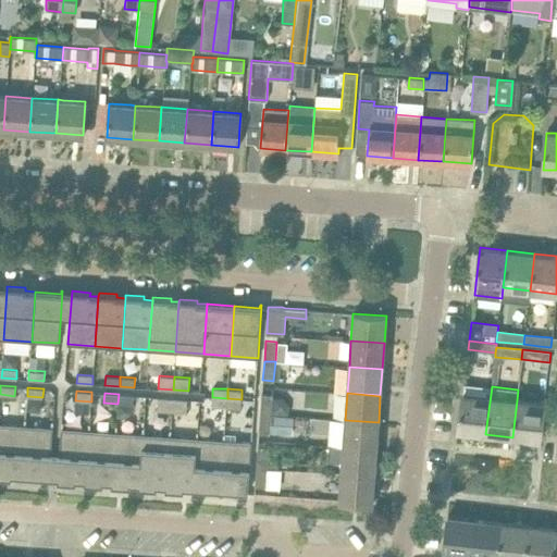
[(134,395),(119,394),(118,404),(133,404),(134,395)]
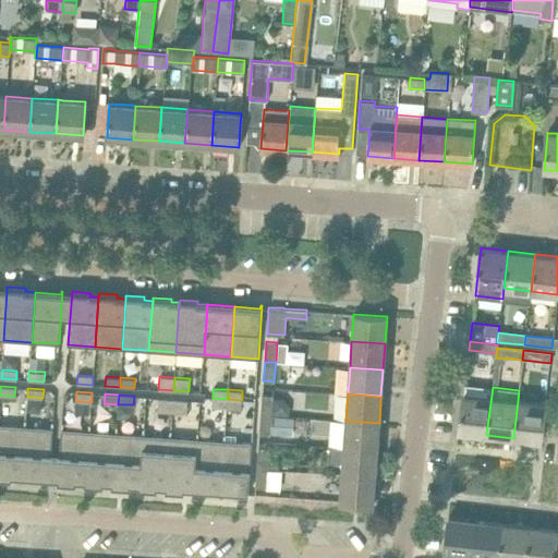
[(262,395),(261,415),(271,415),(273,396),(262,395)]
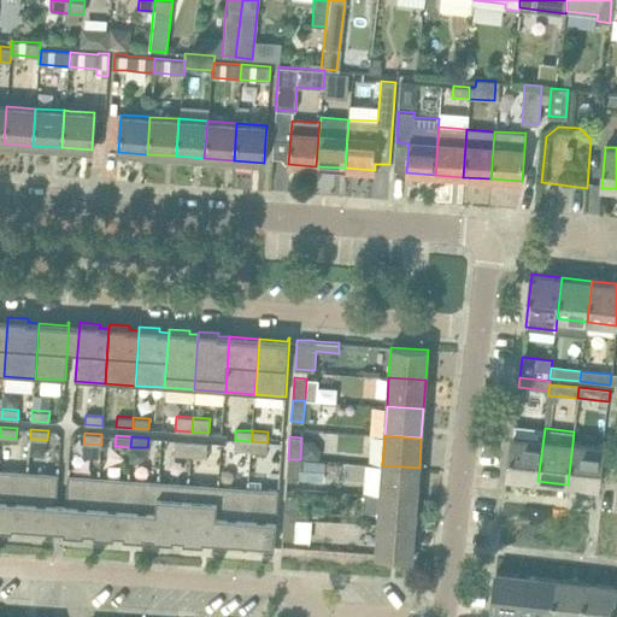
[(512,436),(507,477),(538,481),(542,440),(512,436)]
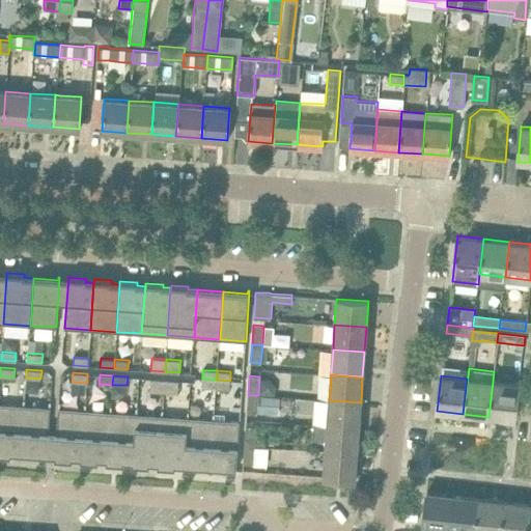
[(149,391),(164,392),(165,380),(150,379),(149,391)]
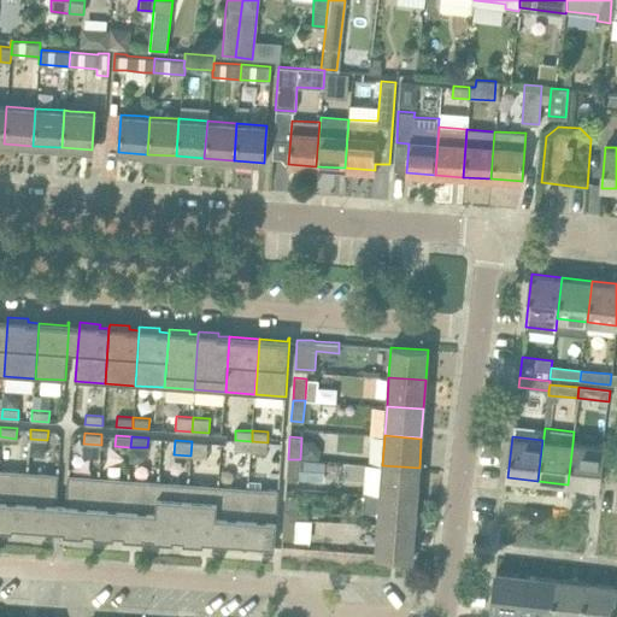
[(252,441),(235,440),(234,450),(251,451),(252,441)]
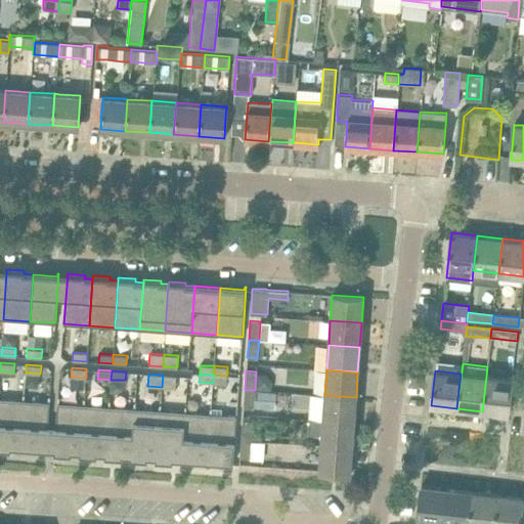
[(176,376),(163,375),(162,387),(175,388),(176,376)]
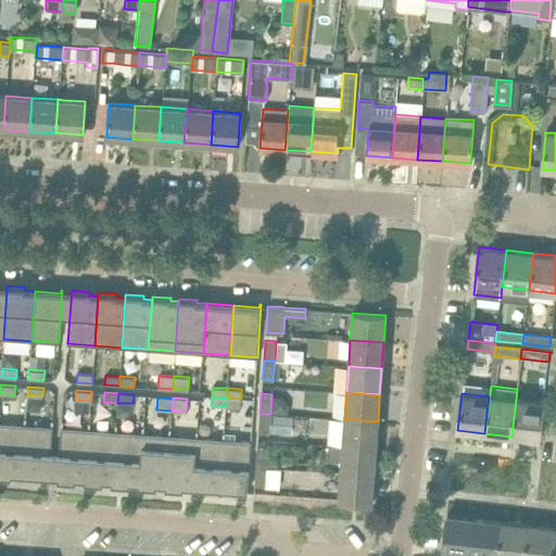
[(241,399),(227,397),(226,406),(240,407),(241,399)]
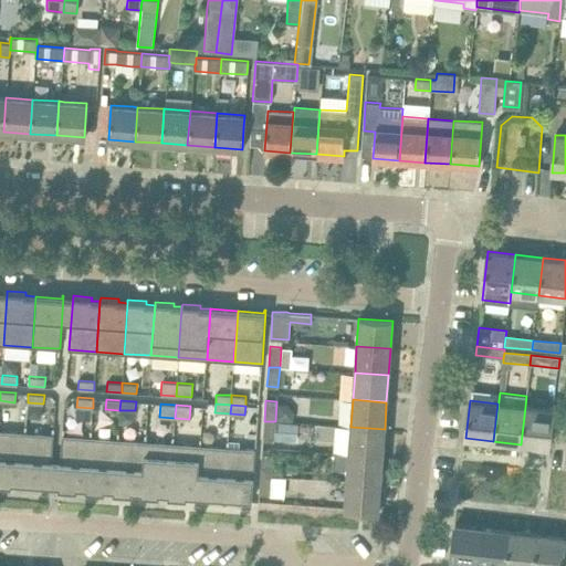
[(525,407),(521,444),(548,448),(553,410),(525,407)]
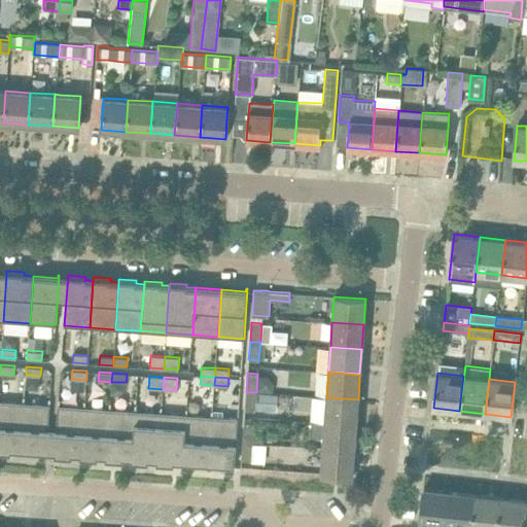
[(246,392),(245,410),(255,410),(256,392),(246,392)]
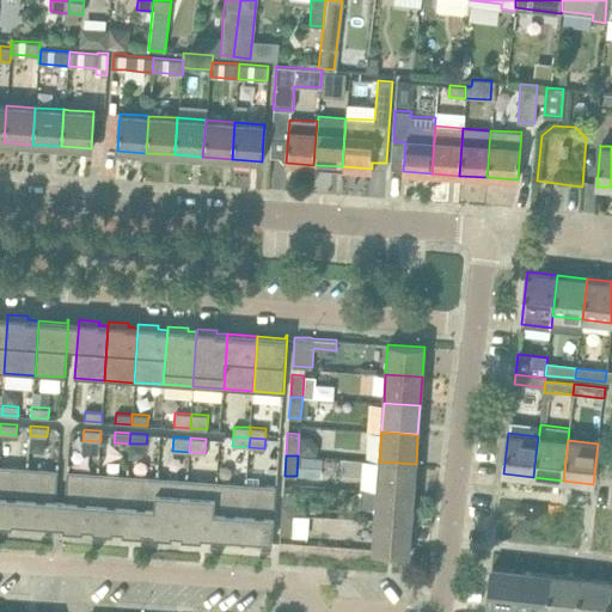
[(379,461),(377,491),(414,494),(416,464),(379,461)]
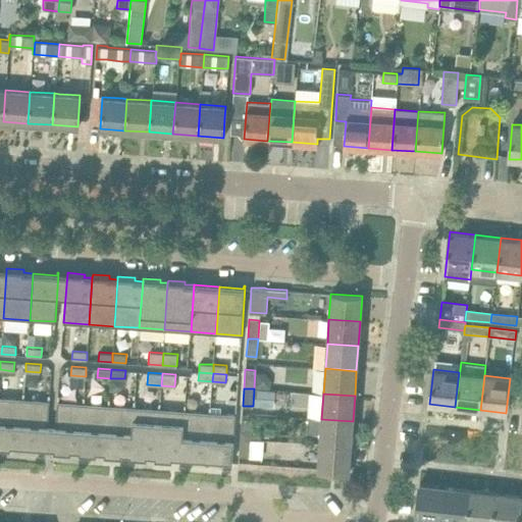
[(23,399),(0,397),(0,447),(11,448),(11,445),(19,446),(23,399)]
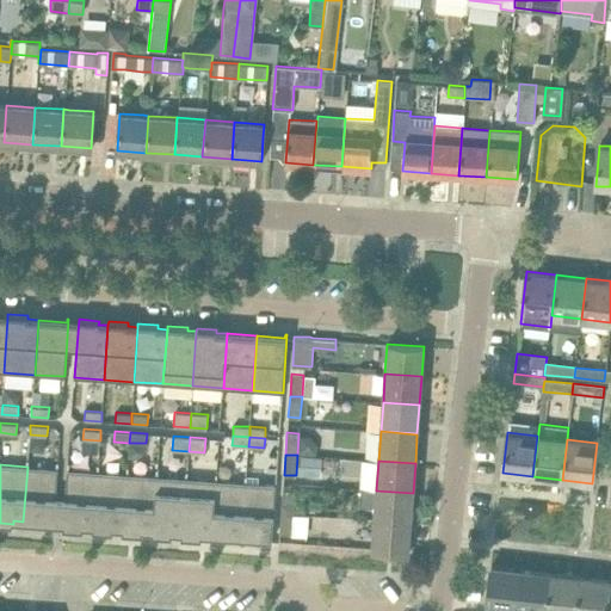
[(57,469),(28,467),(23,522),(51,524),(51,526),(54,528),(57,469)]
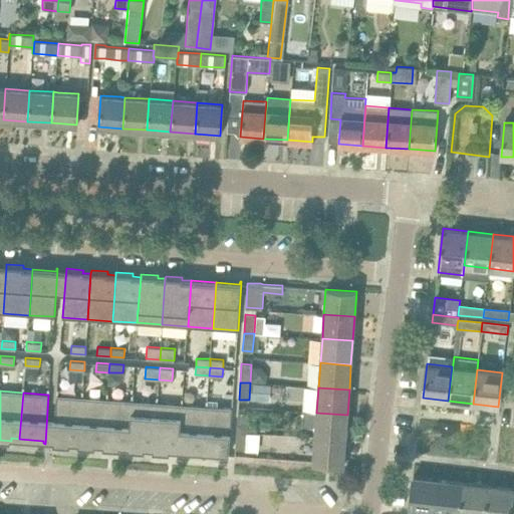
[(53,441),(53,444),(70,445),(70,443),(78,443),(81,397),(56,396),(53,441)]
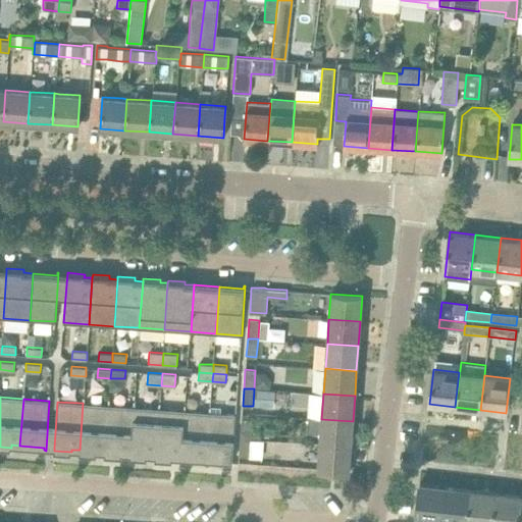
[(108,405),(83,403),(80,450),(80,453),(97,454),(97,451),(105,452),(108,405)]
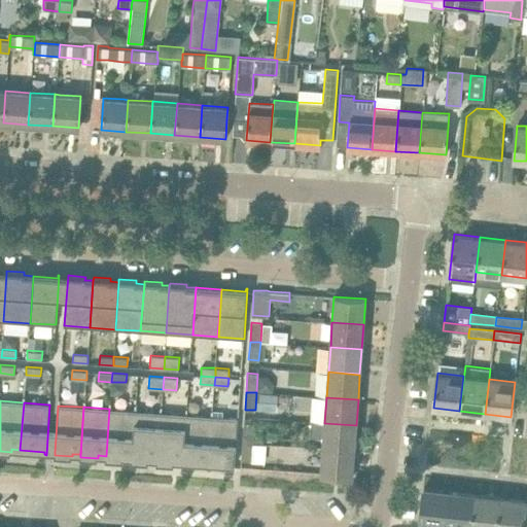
[(135,411),(109,409),(106,456),(105,459),(123,460),(123,457),(131,458),(135,411)]
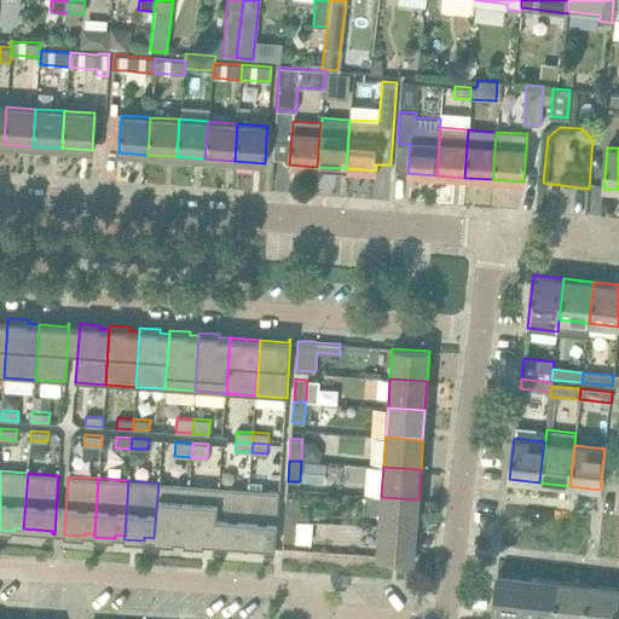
[(189,485),(158,482),(154,538),(154,542),(174,543),(174,539),(184,541),(189,485)]
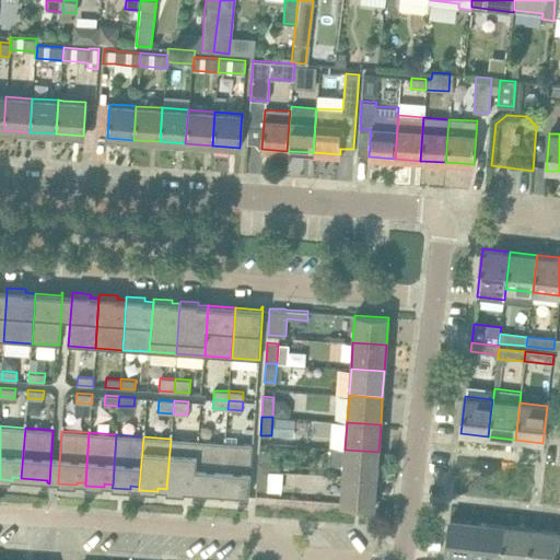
[(166,489),(166,491),(185,493),(185,490),(195,490),(198,441),(171,439),(166,489)]
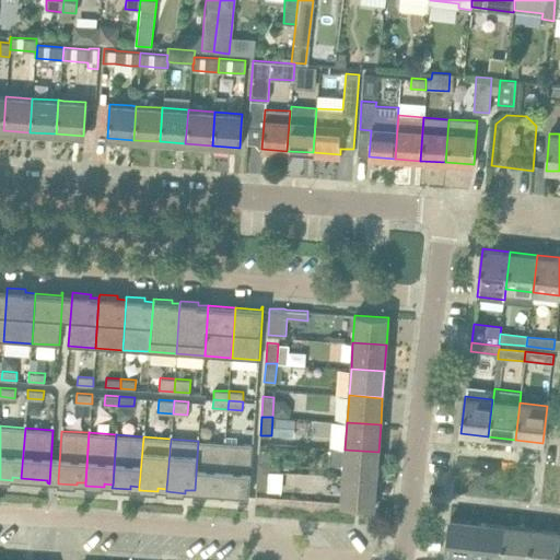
[(225,442),(198,441),(195,490),(221,492),(225,442)]
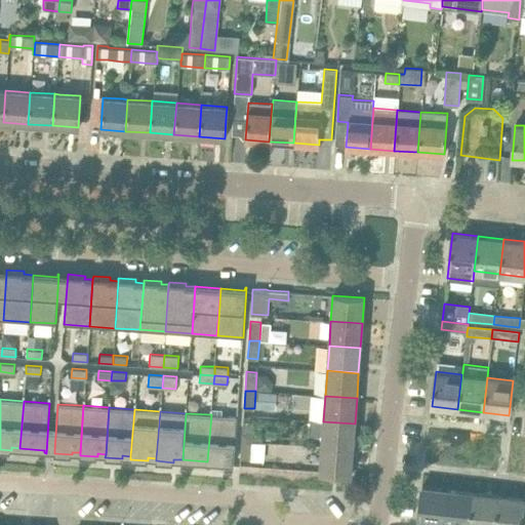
[(211,414),(208,461),(232,463),(232,467),(234,467),(237,416),(211,414)]
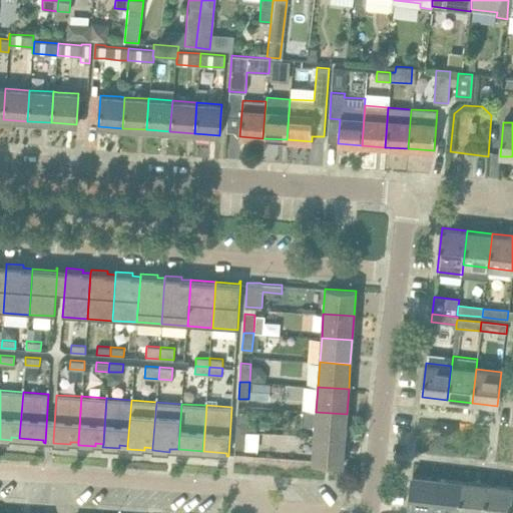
[(237,412),(236,431),(246,431),(247,412),(237,412)]
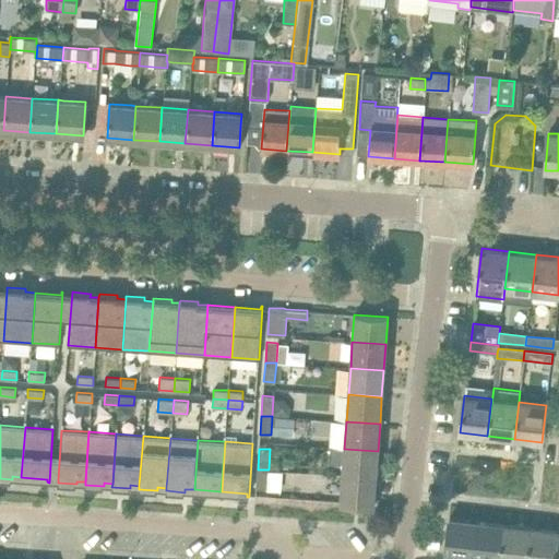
[(344,449),(342,474),(376,476),(378,451),(344,449)]
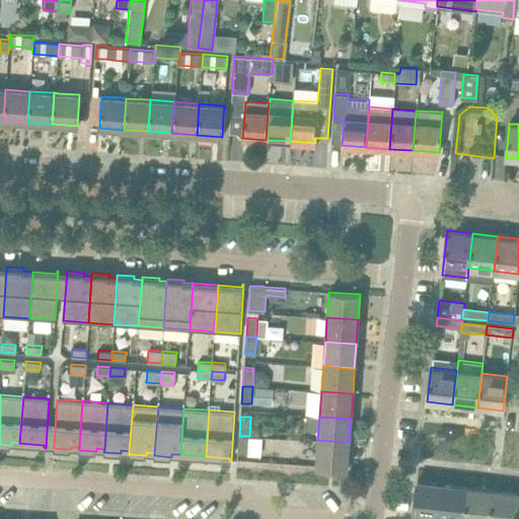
[(249,436),(239,436),(237,452),(248,453),(249,436)]
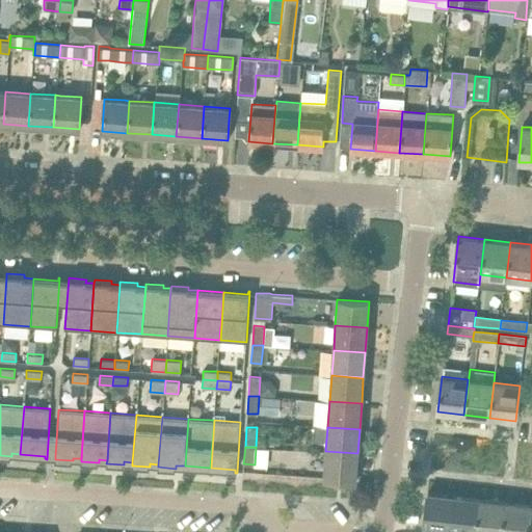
[(325,451),(324,478),(337,479),(342,479),(355,480),(357,453),(325,451)]
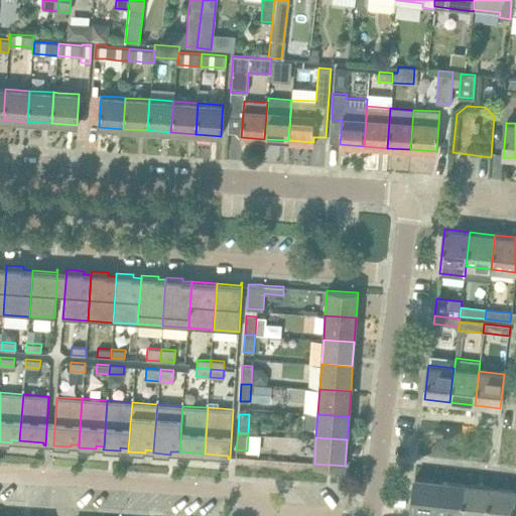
[(414,478),(410,511),(436,514),(440,481),(414,478)]
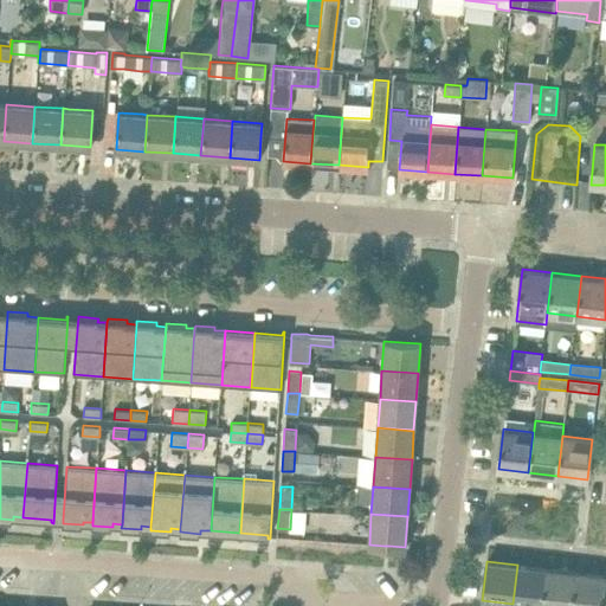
[(541,605),(547,568),(517,565),(513,604),(528,605),(541,605)]
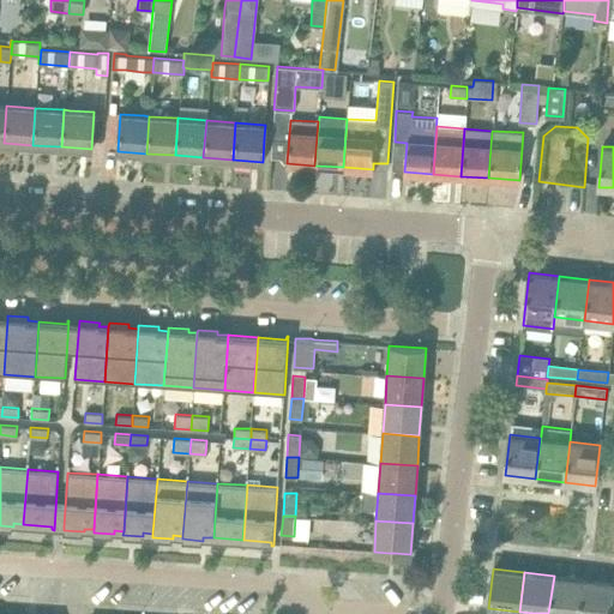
[(578,613),(583,579),(554,576),(548,613),(578,613)]
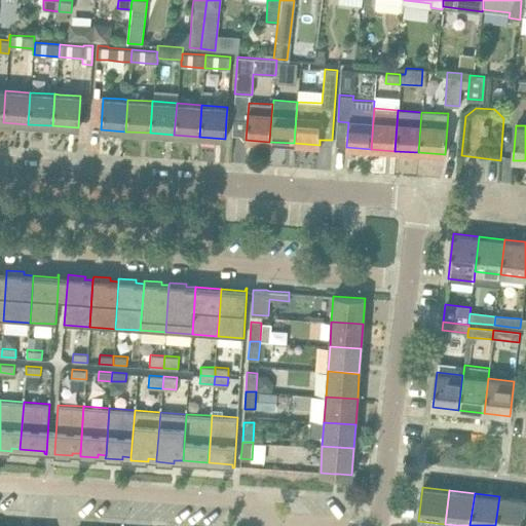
[(522,525),(525,498),(499,496),(495,525),(522,525)]
